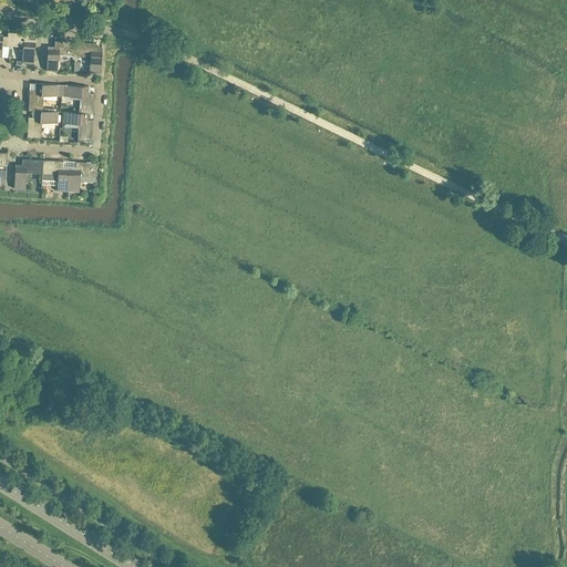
[(33,64),(34,40),(29,40),(29,33),(8,32),(8,33),(8,37),(8,47),(23,48),(22,61),(22,63),(33,64)]
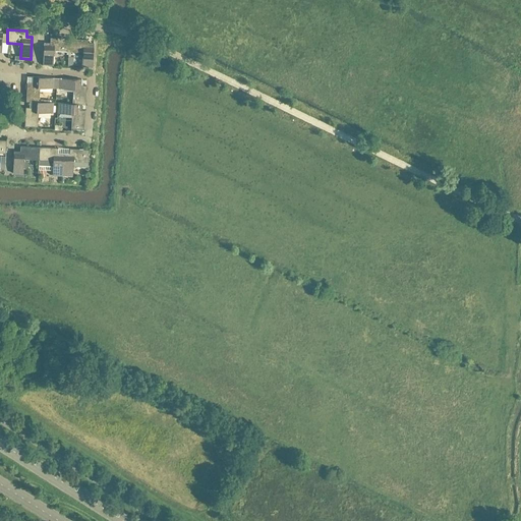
[(68,52),(69,39),(50,38),(50,43),(44,43),(43,65),(53,65),(54,51),(66,52),(68,52)]
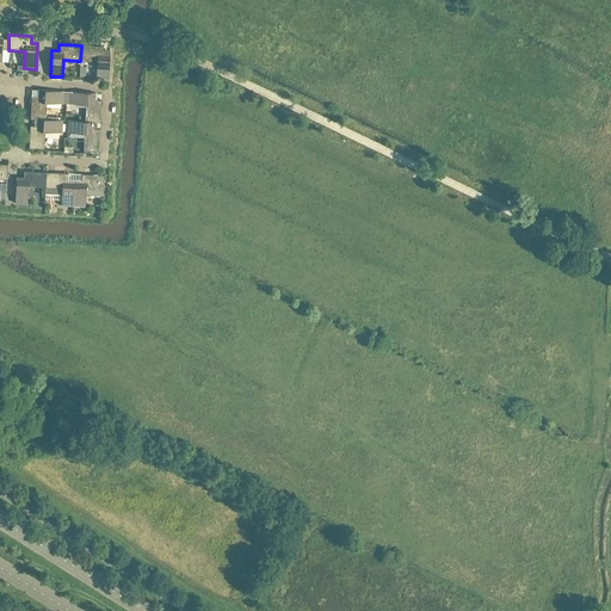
[(103,53),(103,47),(81,45),(80,61),(97,62),(96,79),(109,80),(110,54),(103,53)]
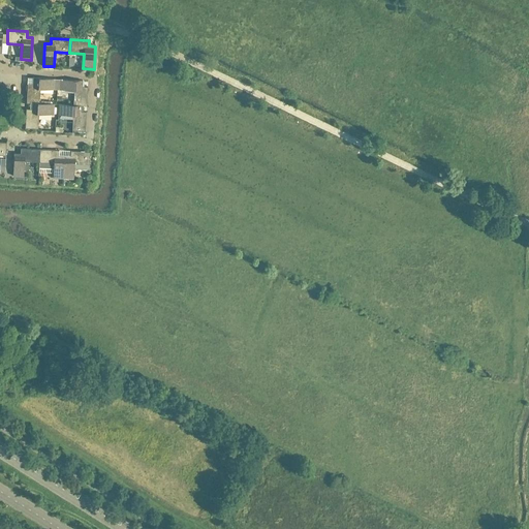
[(57,90),(58,80),(33,79),(32,85),(27,84),(26,103),(31,104),(39,104),(39,103),(39,90),(57,90)]
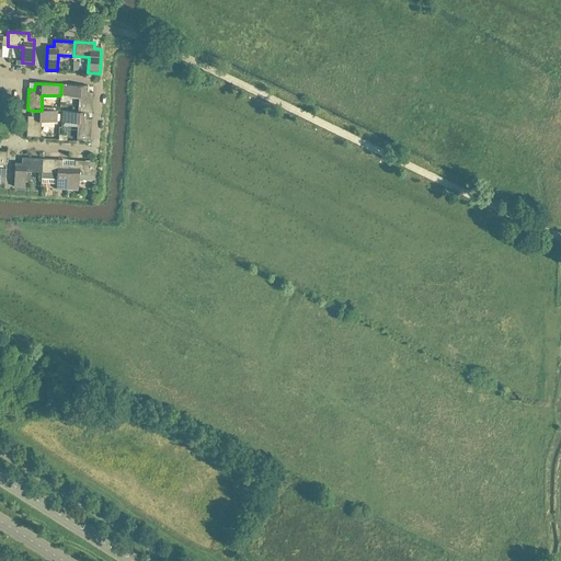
[(88,86),(61,84),(60,95),(79,96),(78,112),(86,112),(86,113),(91,113),(92,92),(87,92),(88,86)]
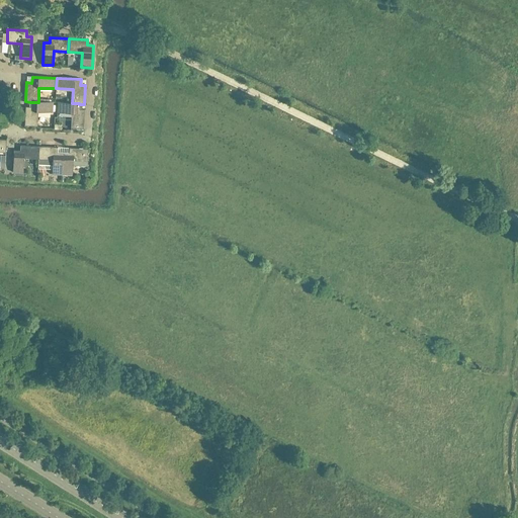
[(24,126),(37,126),(37,112),(53,112),(53,102),(38,101),(38,102),(30,102),(30,107),(25,107),(24,126)]
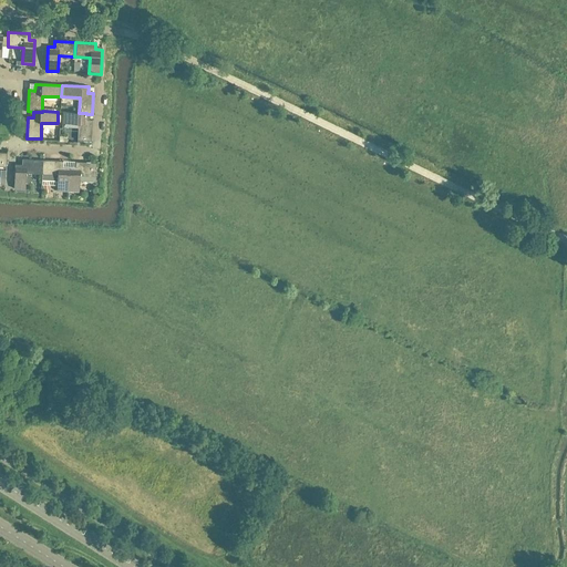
[(86,120),(86,114),(86,113),(79,113),(63,112),(62,124),(78,124),(78,141),(91,142),(92,121),(86,120)]
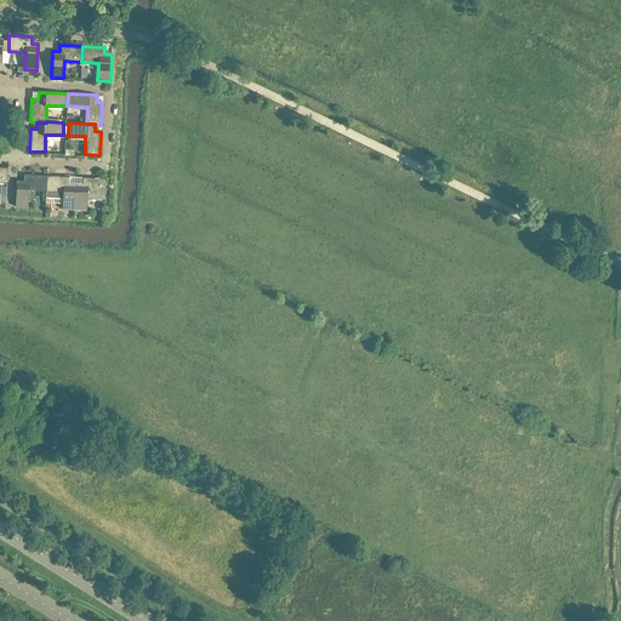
[(28,191),(46,192),(46,176),(24,175),(24,181),(17,181),(15,208),(28,208),(28,191)]
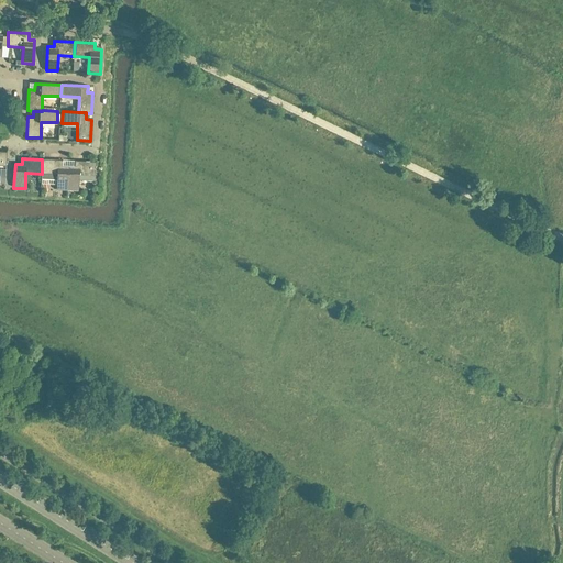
[(67,190),(68,166),(62,166),(63,161),(42,159),(42,174),(42,178),(57,179),(56,190),(67,190)]
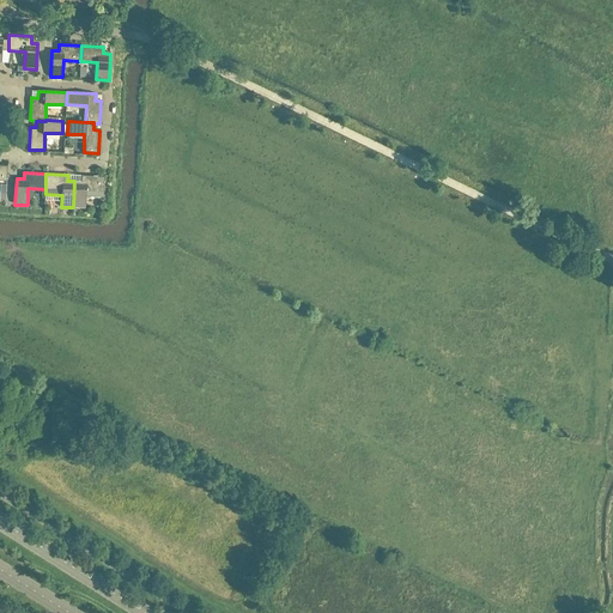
[(103,196),(104,177),(82,176),(82,182),(74,181),(73,207),(85,208),(86,196),(103,196)]
